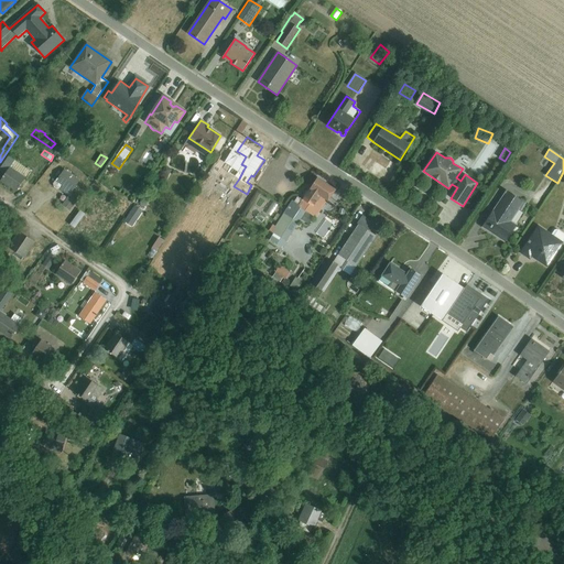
[(17,192),(31,171),(9,156),(0,169),(0,171),(6,174),(1,181),(17,192)]
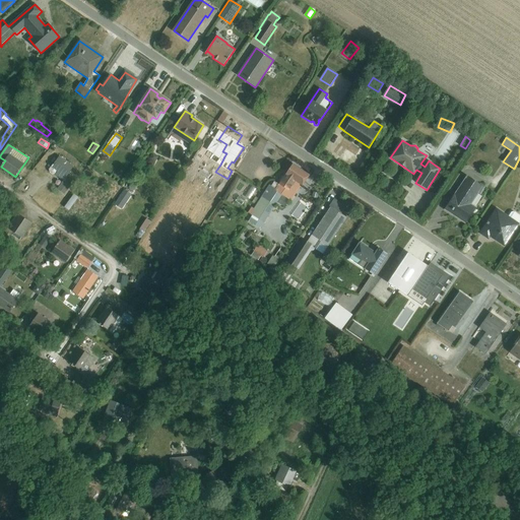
[(196,177),(198,178),(202,173),(206,176),(212,166),(205,161),(211,152),(207,149),(208,147),(204,145),(184,179),(191,184),(196,177)]
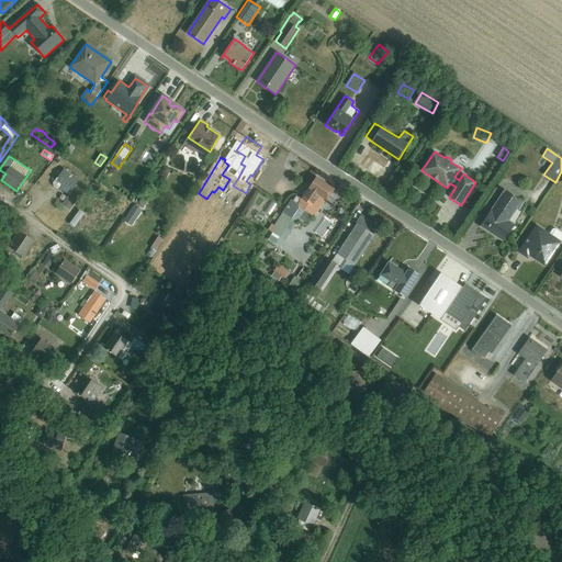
[(161,172),(168,177),(171,170),(165,166),(161,172)]
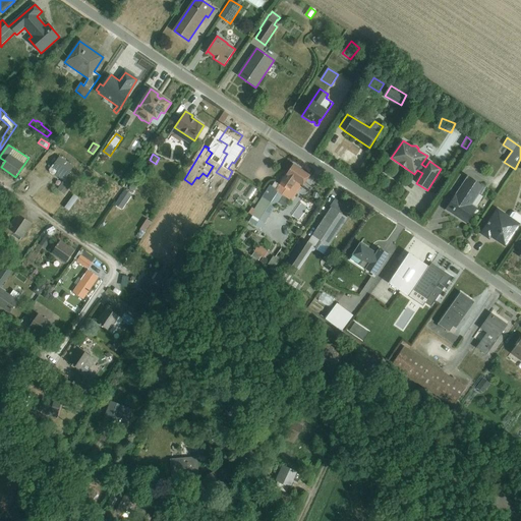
[(59,157),(49,170),(50,173),(53,175),(56,174),(55,175),(64,181),(58,189),(64,194),(72,183),(66,178),(74,167),(59,157)]
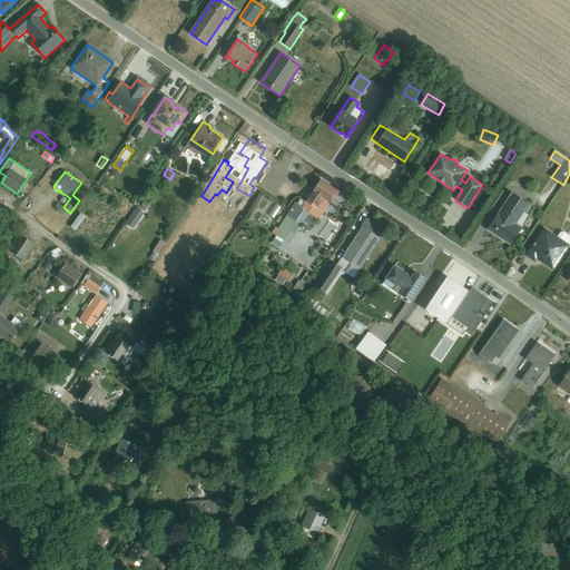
[(306,203),(301,199),(297,204),(295,203),(274,235),(277,237),(275,241),(286,248),(288,244),(290,245),(310,214),(313,216),(317,209),(321,213),(327,203),(331,204),(338,193),(321,182),(306,203)]
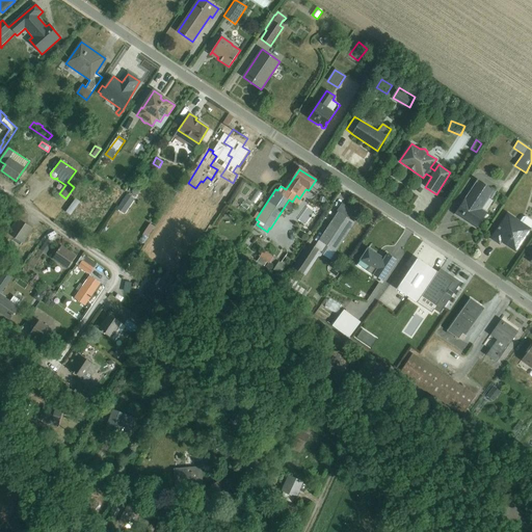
[(214,204),(228,183),(221,179),(208,201),(214,204)]
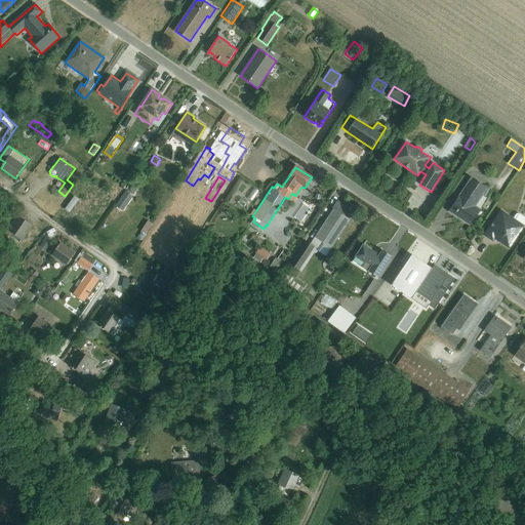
[(485,197),(490,190),(472,177),(449,212),(470,226),(480,209),(476,206),(483,196),(485,197)]
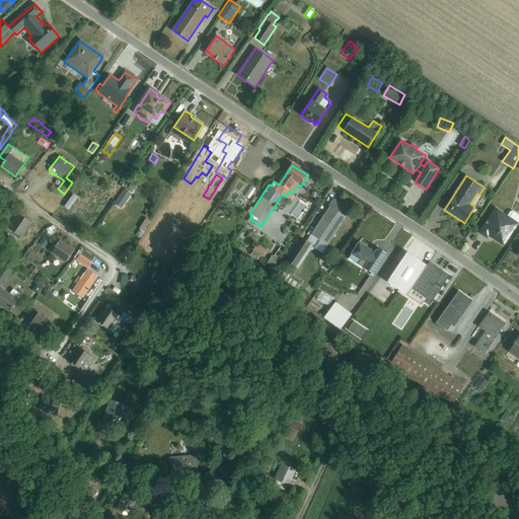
[(124,190),(114,205),(121,209),(131,194),(124,190)]
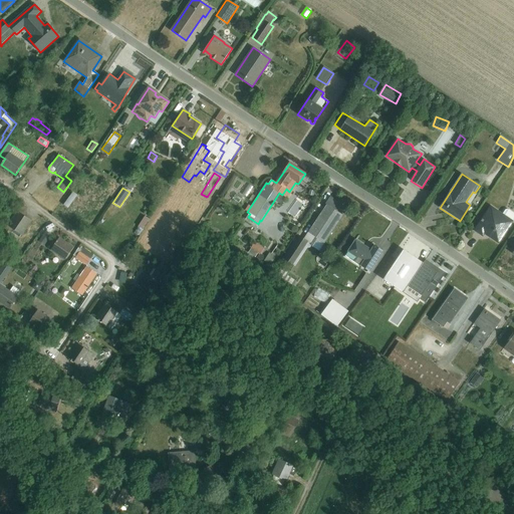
[(232,199),(239,203),(242,198),(236,194),(232,199)]
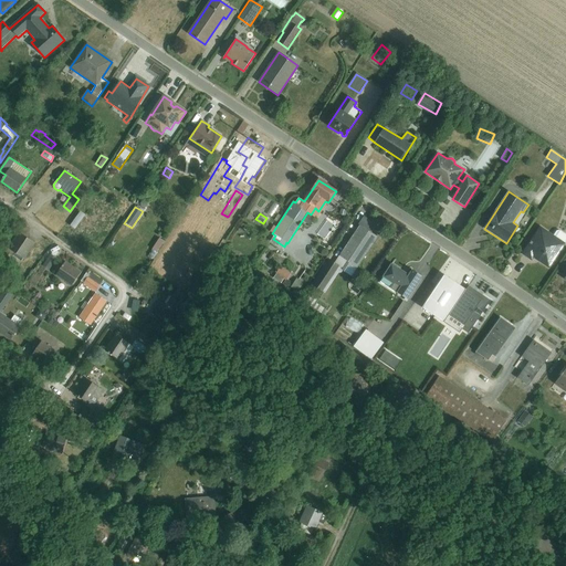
[(109,222),(104,231),(108,236),(115,227),(109,222)]
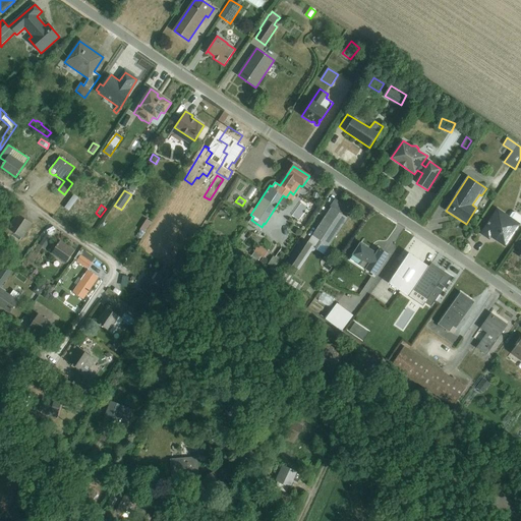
[(8,207),(0,217),(6,221),(13,210),(8,207)]
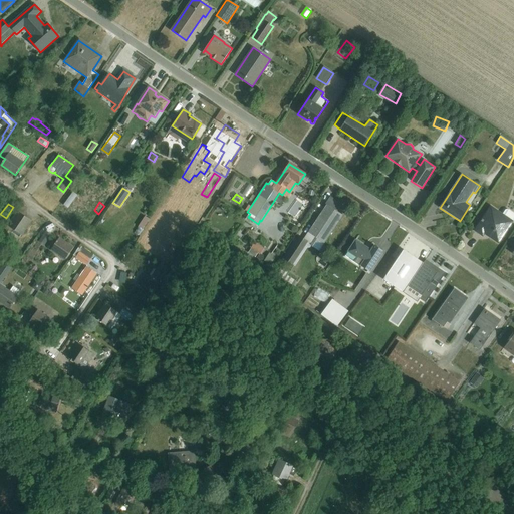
[(308,241),(313,240),(315,238),(324,244),(342,216),(328,207),(328,206),(325,211),(323,211),(304,239),(298,236),(283,259),(284,259),(282,262),(289,268),(292,265),(293,265),(308,242),(308,241)]
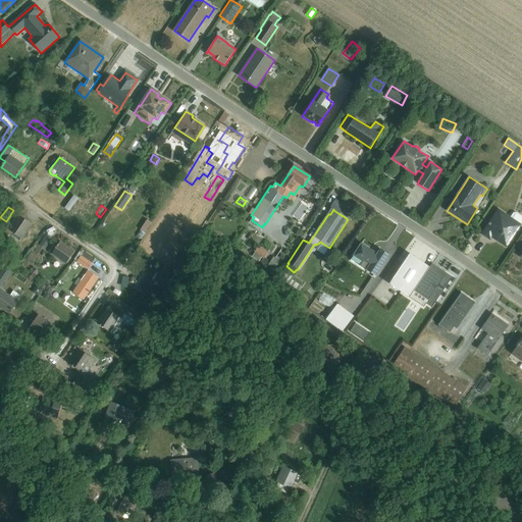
[(521,226),(521,225),(521,216),(516,213),(513,213),(511,217),(499,209),(482,235),(490,240),(491,238),(506,247),(521,226)]
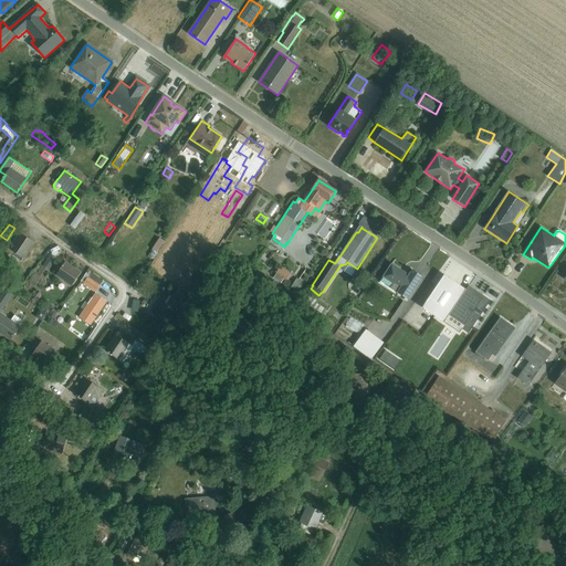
[(20,234),(9,249),(24,259),(34,244),(20,234)]
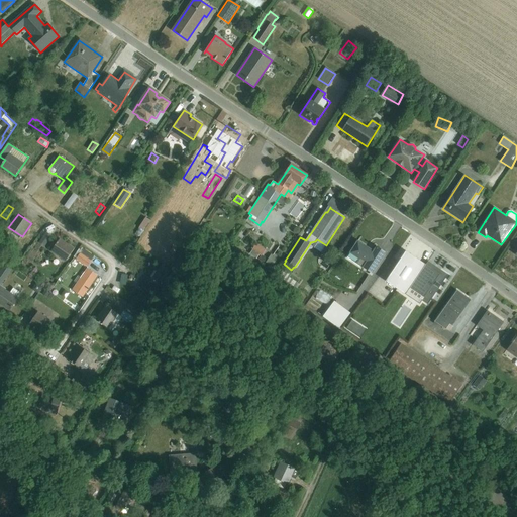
[(44,247),(53,236),(46,232),(38,243),(44,247)]
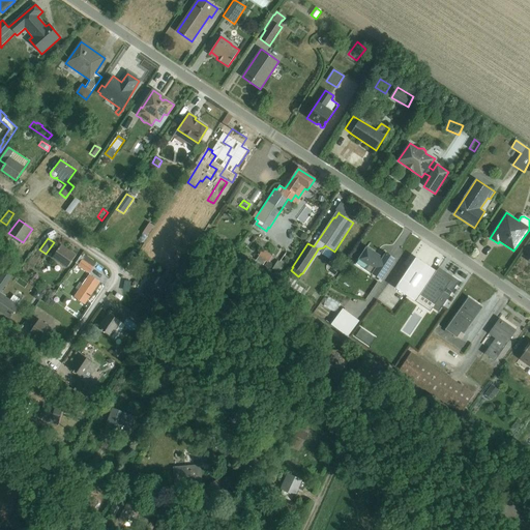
[(61,245),(52,259),(67,269),(76,256),(61,245)]
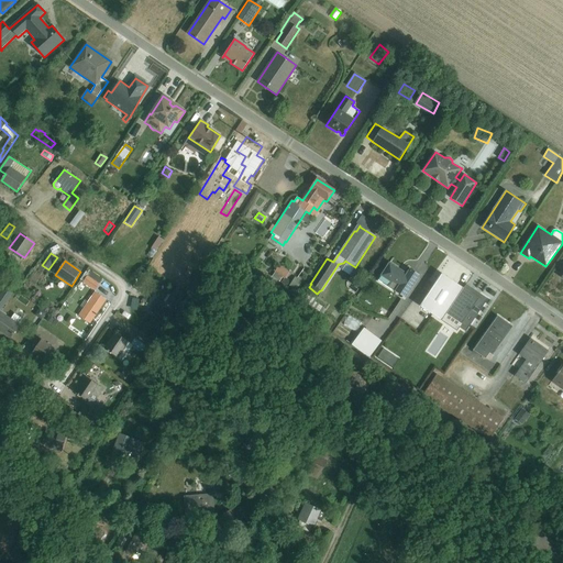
[(389,264),(378,280),(405,298),(419,276),(410,269),(407,275),(389,264)]
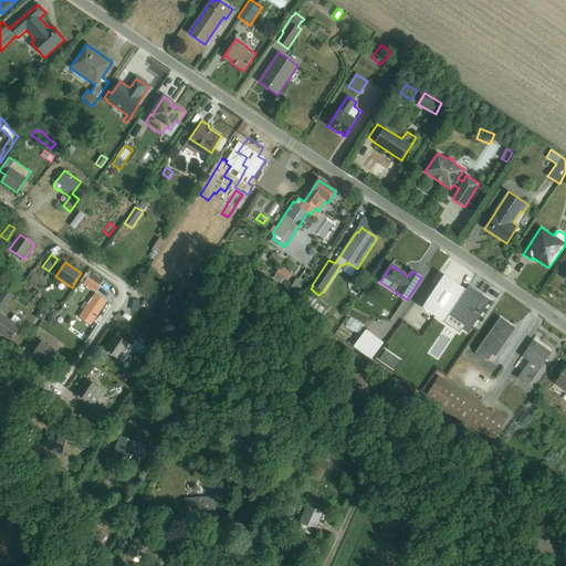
[(281,266),(275,274),(285,281),(291,274),(281,266)]
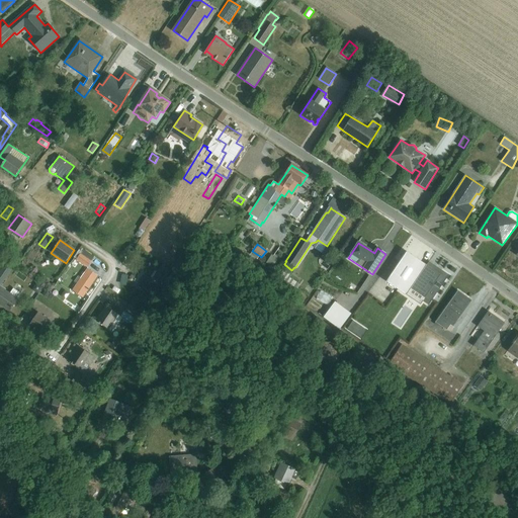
[(79,250),(74,258),(77,260),(82,252),(79,250)]
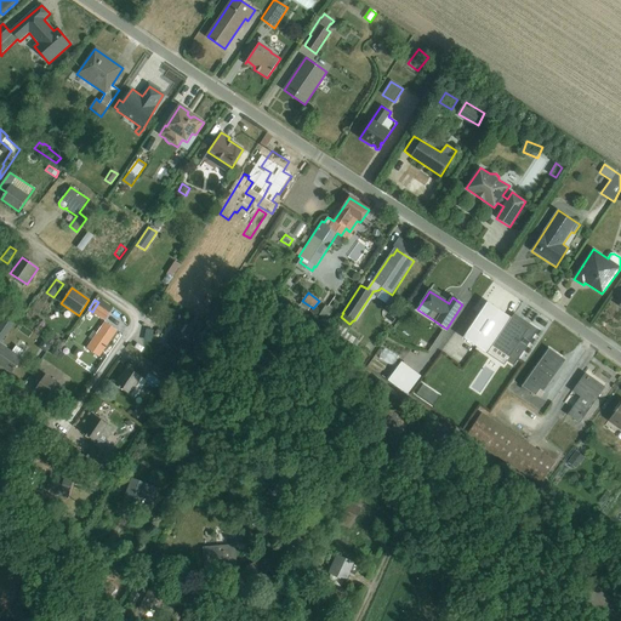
[(92,312),(103,320),(112,308),(101,300),(98,302),(92,312)]
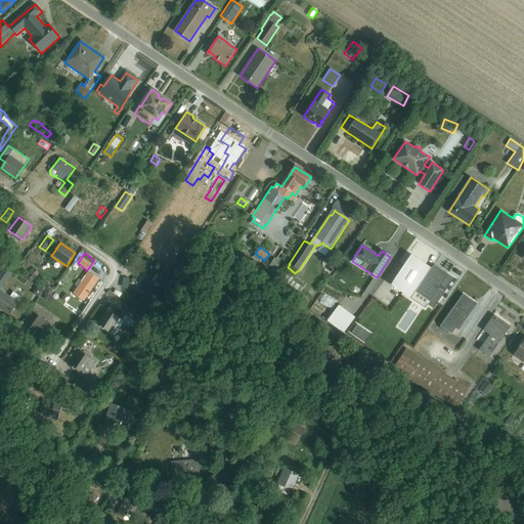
[(411,255),(391,285),(426,308),(428,305),(434,309),(454,278),(433,265),(431,268),(411,255)]
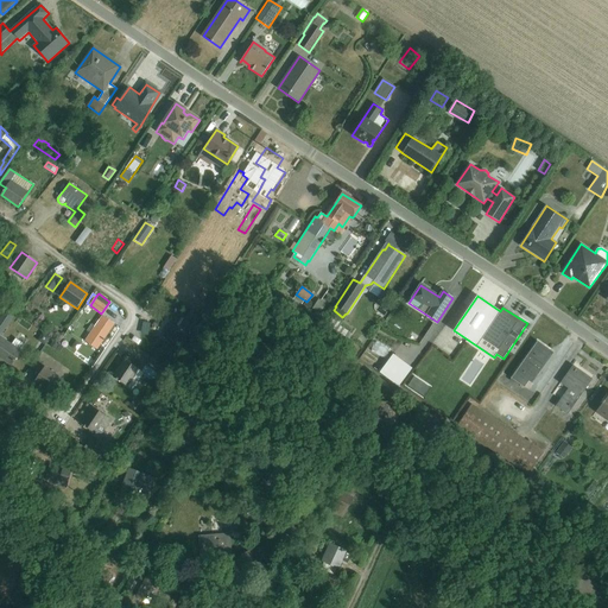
[(318,301),(314,309),(320,312),(324,304),(318,301)]
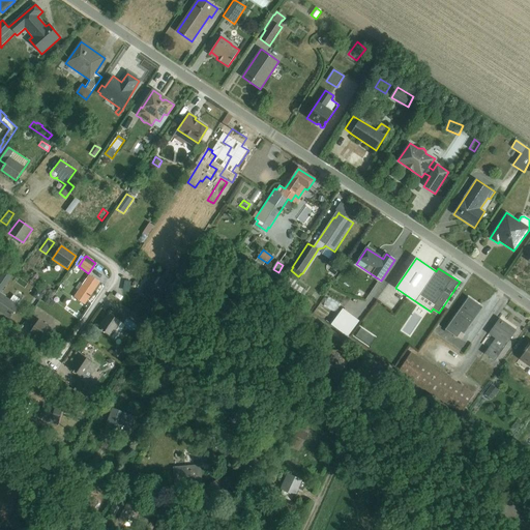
[(4,271),(0,277),(0,291),(0,292),(11,276),(13,273),(6,269),(5,272),(4,271)]
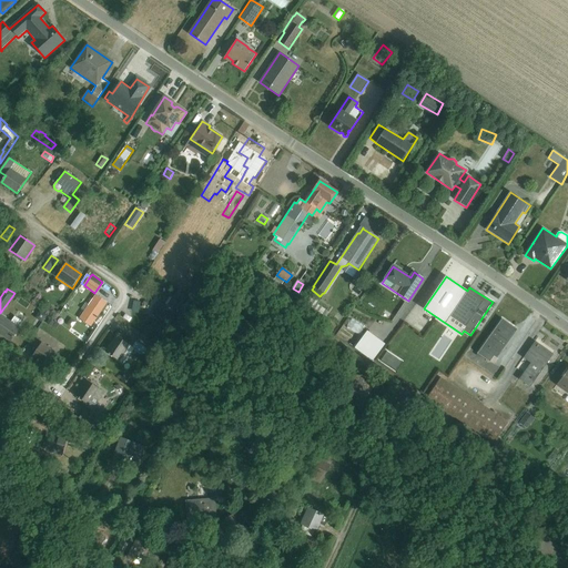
[(176,291),(173,297),(183,304),(188,297),(176,291)]
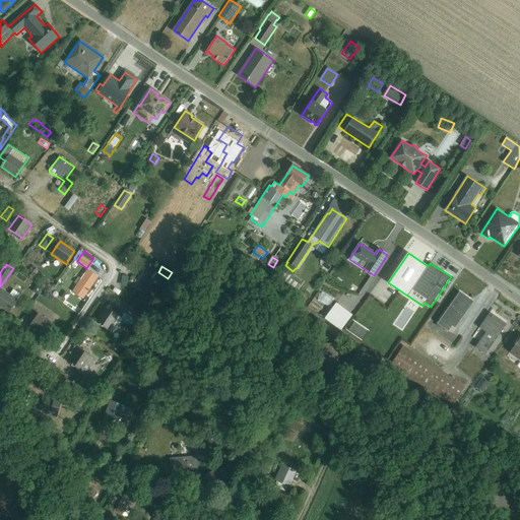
[(87,270),(73,291),(83,299),(98,277),(87,270)]
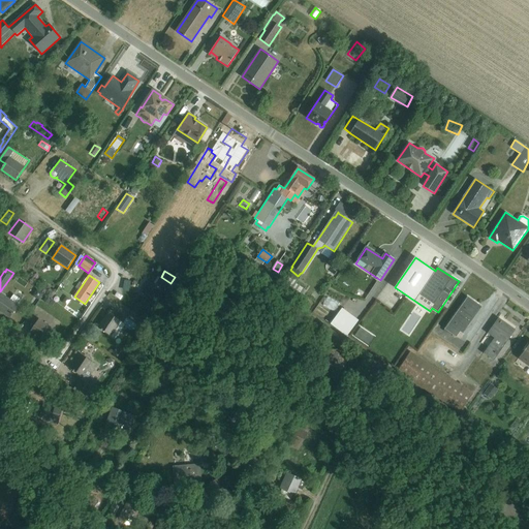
[(123,287),(129,289),(132,279),(126,277),(123,287)]
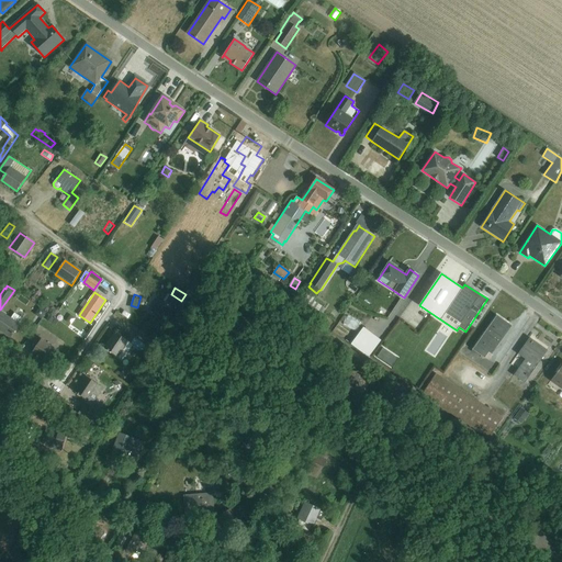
[(164,303),(172,308),(179,301),(169,295),(164,303)]
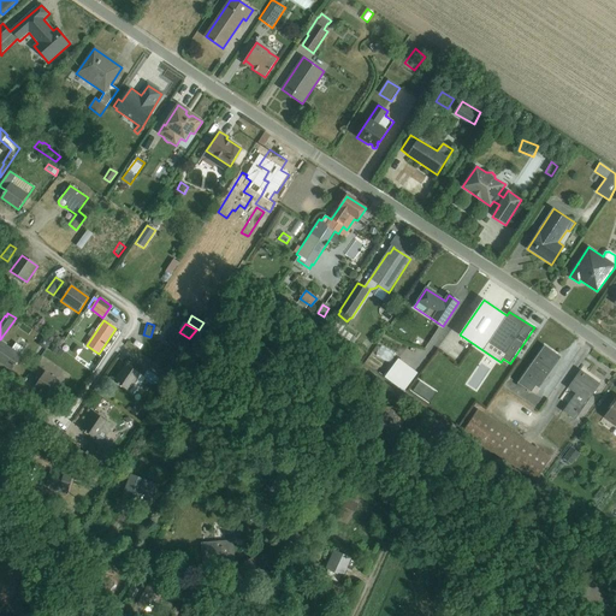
[(338,324),(327,338),(347,349),(351,341),(345,336),(347,333),(343,332),(345,329),(338,324)]
